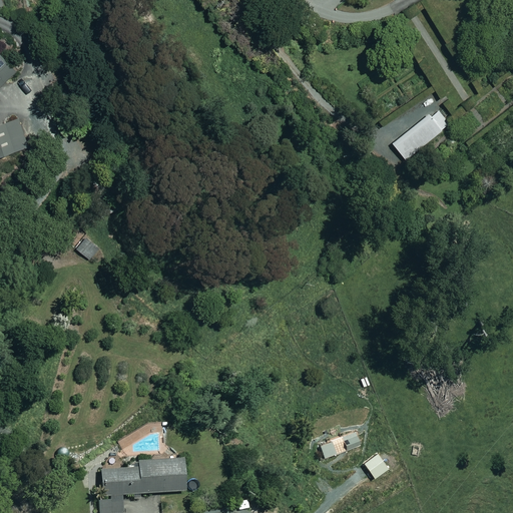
[(0,85),(15,70),(0,55),(0,85)]
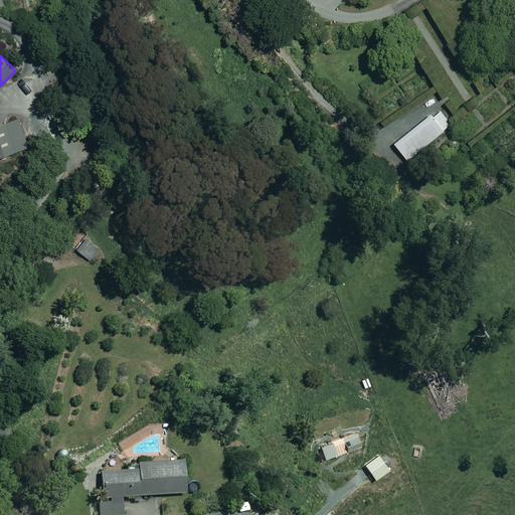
[(451,125),(438,109),(394,143),(407,159),(451,125)]
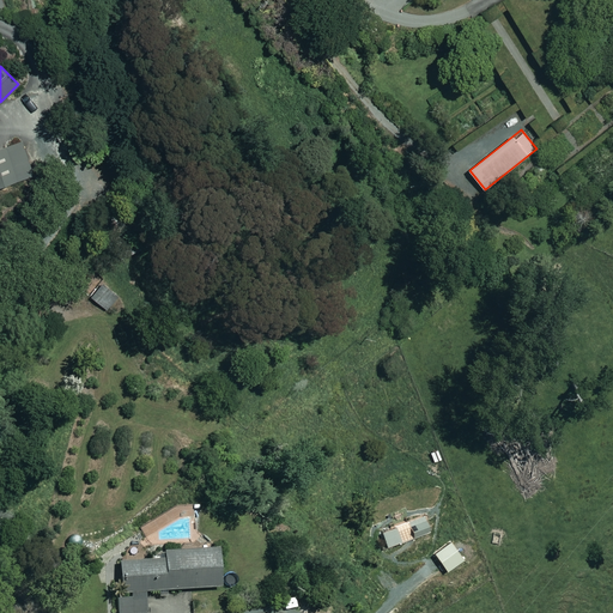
[(0,187),(32,176),(22,141),(0,147),(0,187)]
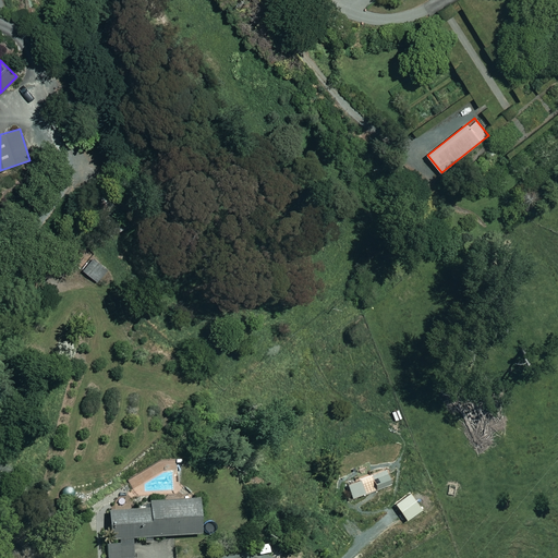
[(108,268),(94,257),(84,270),(98,281),(108,268)]
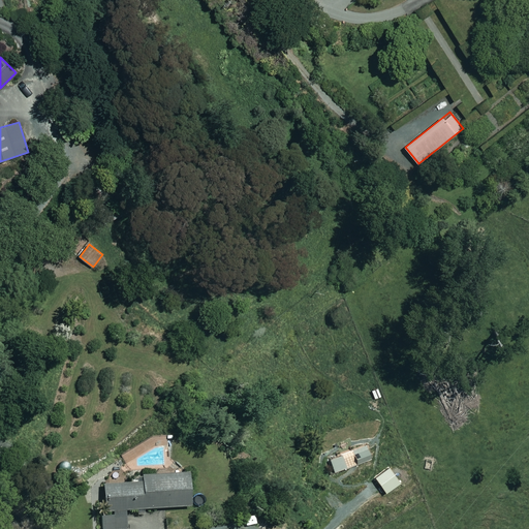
[(377,435),(354,444),(359,454),(381,445),(377,435)]
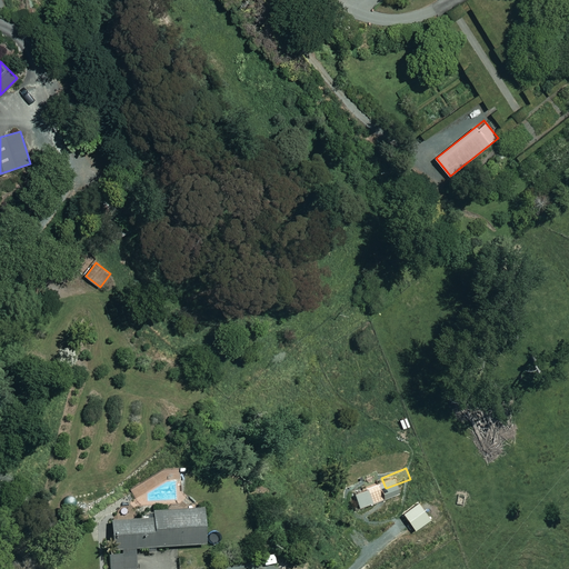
[(205,543),(202,508),(152,510),(153,518),(109,521),(112,568),(128,568),(136,568),(135,548),(205,543)]
